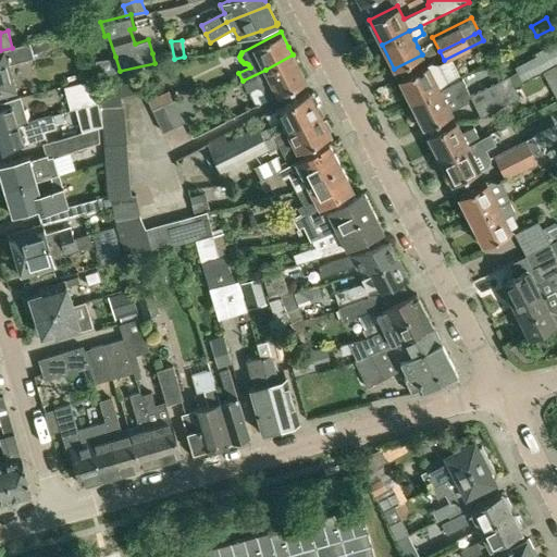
[(0,50),(0,95),(14,91),(7,64),(33,56),(28,42),(12,48),(0,50)]
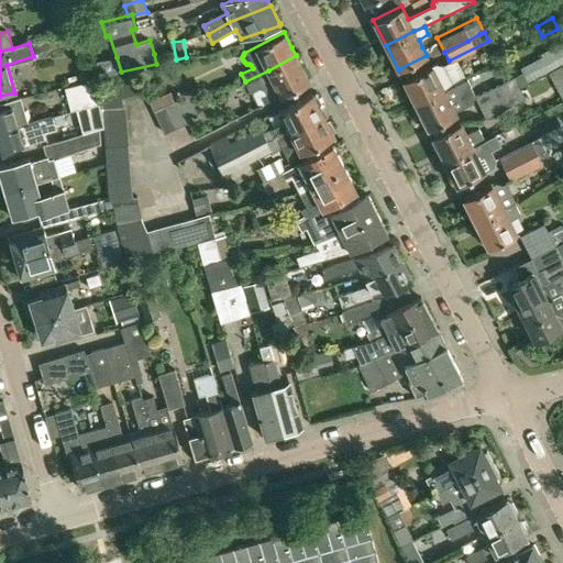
[(540,56),(549,70),(562,62),(562,50),(559,43),(539,54),(540,56)]
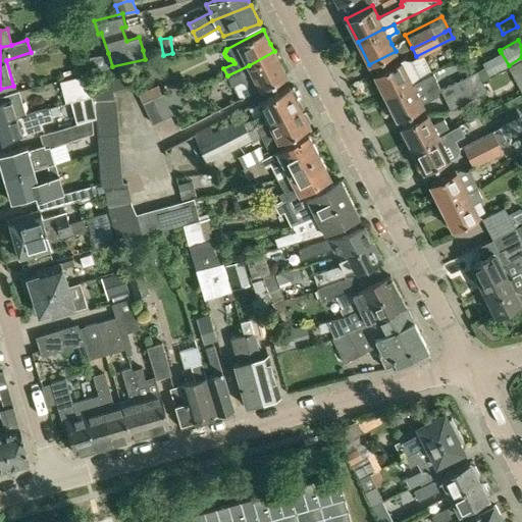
[(286,75),(274,51),(249,65),(227,75),(232,86),(241,82),(246,83),(251,94),(261,89),(286,75)]
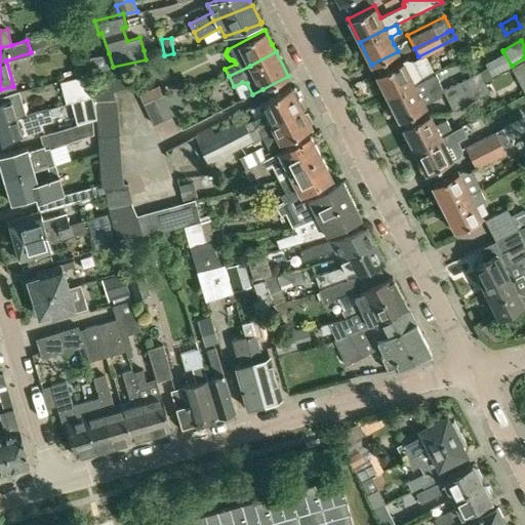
[(109,53),(89,55),(91,72),(113,67),(109,53)]
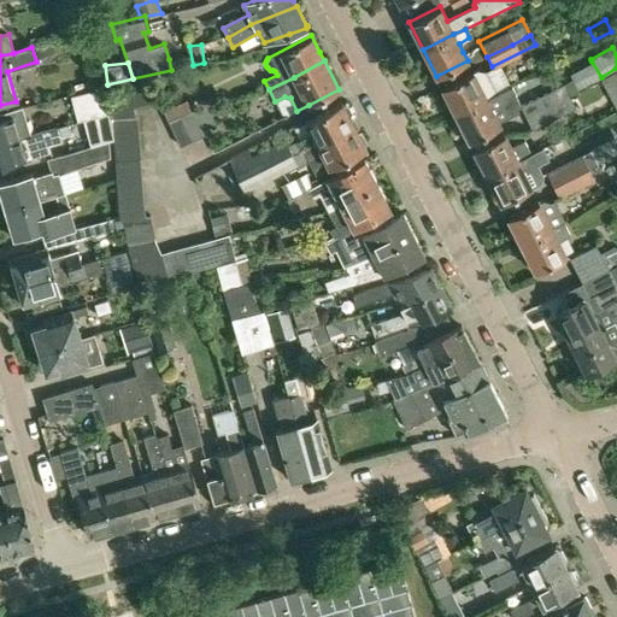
[(442,87),(442,88),(456,113),(498,92),(487,72),(477,70),(472,71),(442,87)]
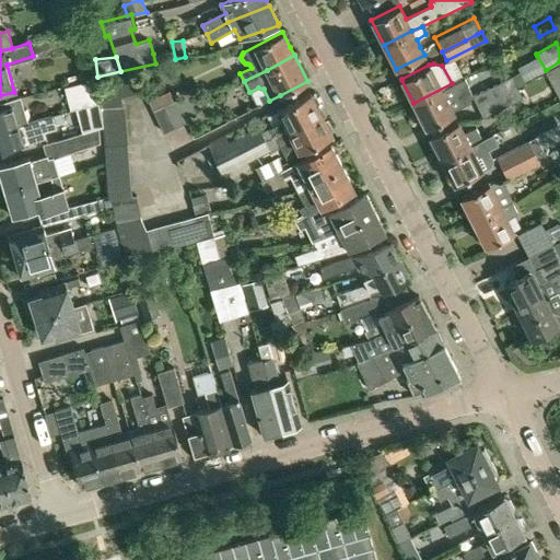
[(135,72),(123,76),(133,95),(144,93),(135,72)]
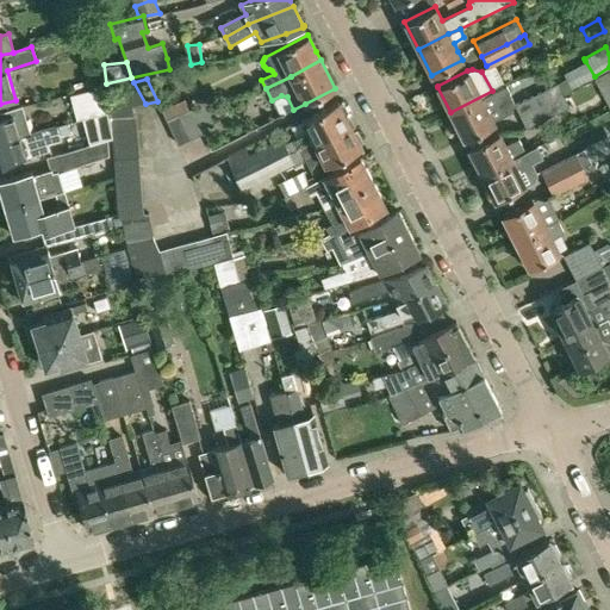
[(134,106),(145,104),(134,82),(123,85),(134,106)]
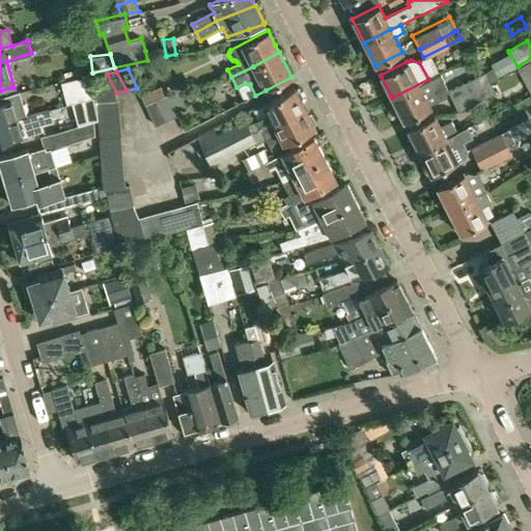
[(99,100),(118,99),(116,92),(107,74),(98,76),(99,100)]
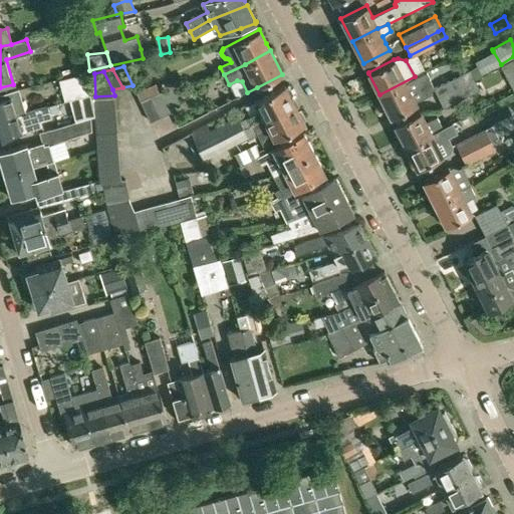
[(438,97),(470,81),(465,71),(432,87),(438,97)]
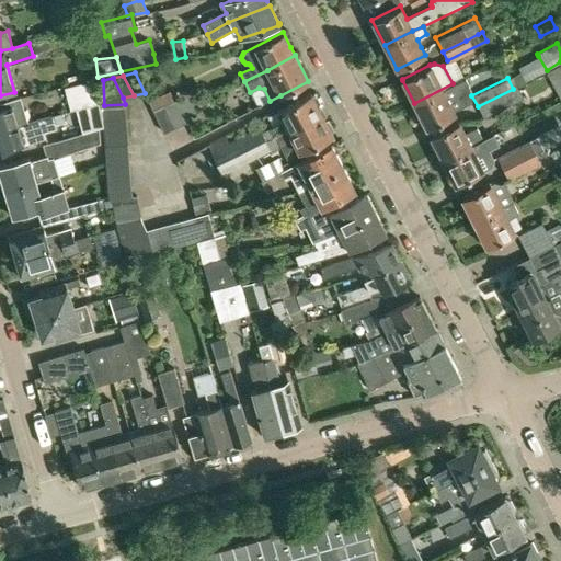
[(100,79),(65,89),(70,111),(101,102),(100,79)]
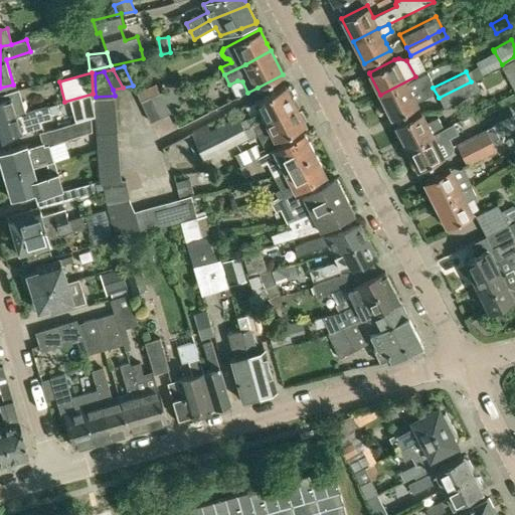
[(415,76),(380,95),(391,118),(417,105),(415,101),(424,96),(415,76)]
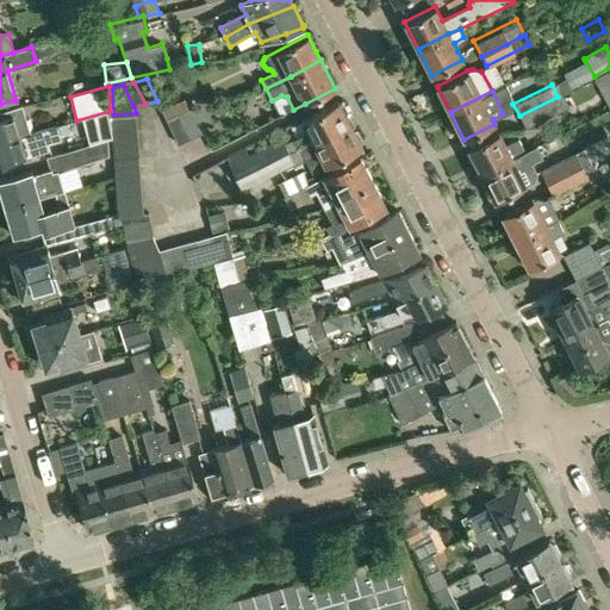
[(564,106),(558,97),(520,116),(524,126),(564,106)]
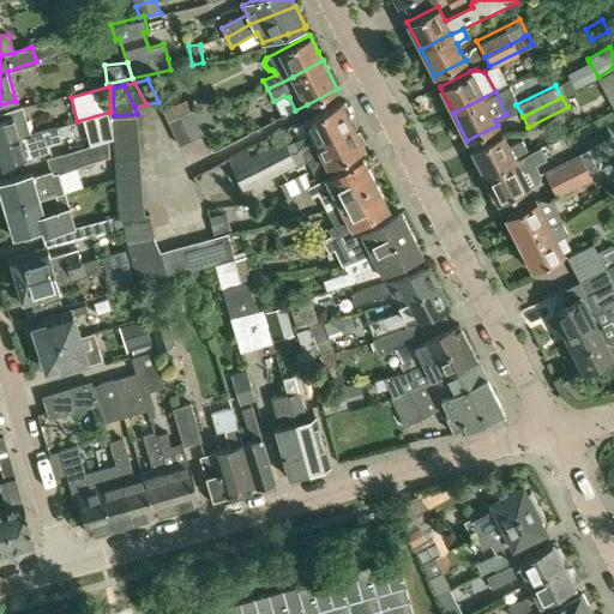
[(343,104),(341,100),(324,109),(302,120),(308,132),(284,144),(282,139),(263,149),(271,164),(353,124),(348,115),(349,112),(347,106),(343,104)]
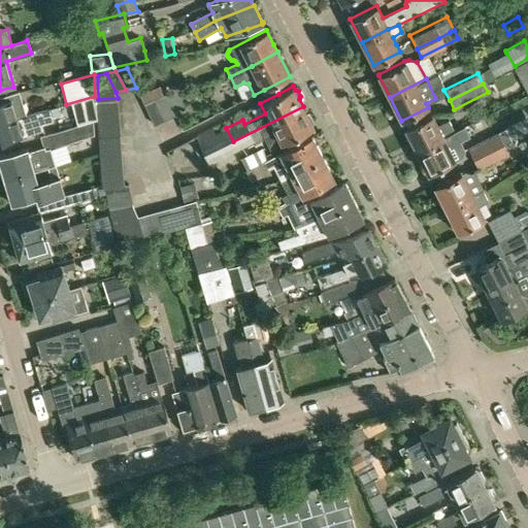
[(0,123),(26,116),(21,96),(0,102),(0,123)]
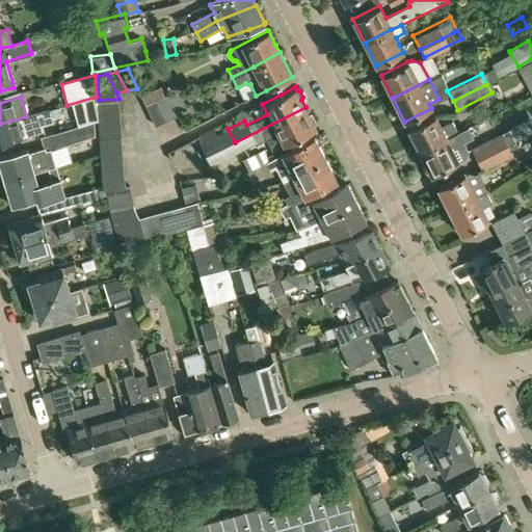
[(168,97),(158,102),(167,122),(178,116),(168,97)]
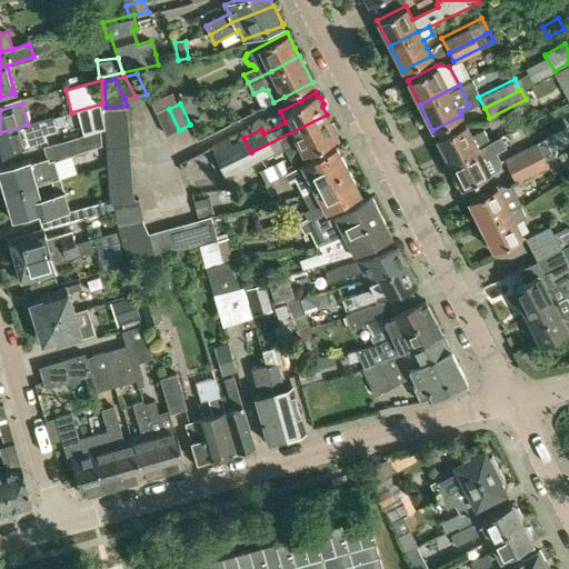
[(90,133),(95,132),(101,130),(105,129),(100,106),(83,111),(90,133)]
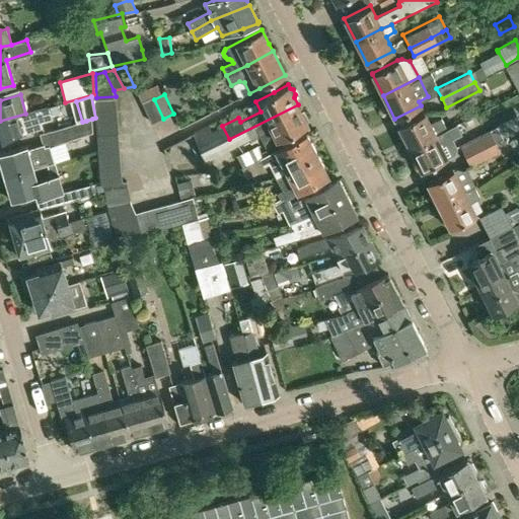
[(96,97),(97,108),(116,108),(116,96),(96,97)]
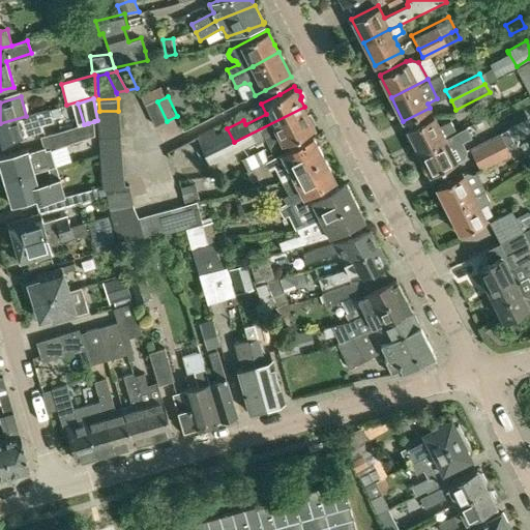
[(155,126),(167,121),(157,101),(147,106),(155,126)]
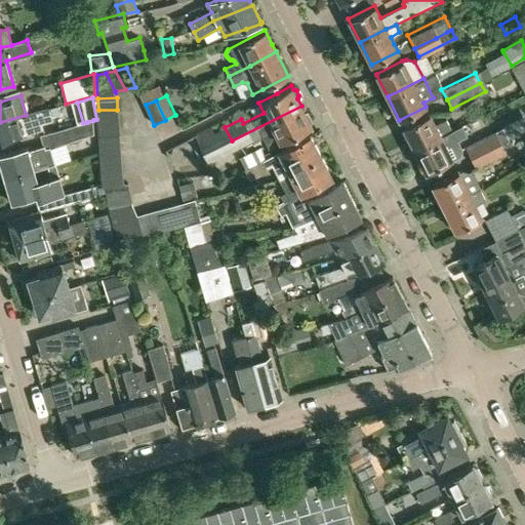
[(268,148),(296,133),(312,125),(310,123),(312,121),(307,112),(305,113),(301,106),(232,140),(225,127),(196,142),(206,161),(220,153),(221,155),(235,148),(236,150),(261,136),(268,148)]
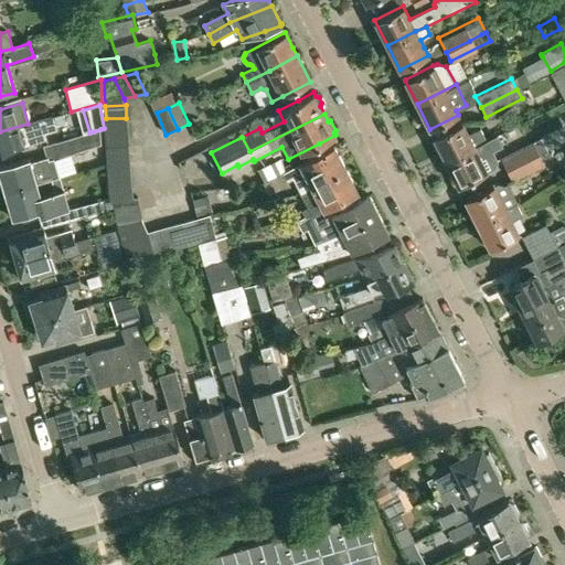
[(0,152),(24,146),(38,142),(35,136),(56,129),(52,117),(28,124),(0,131),(0,152)]
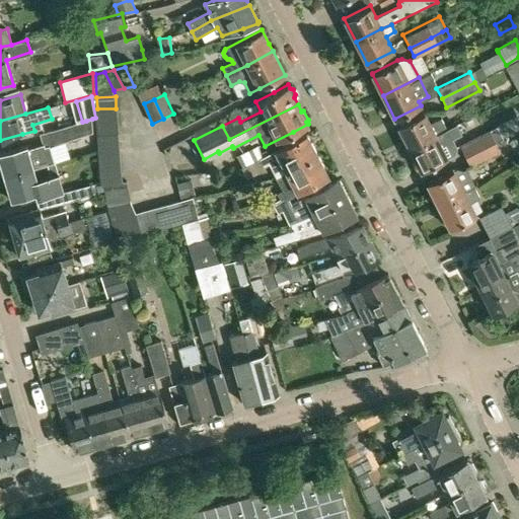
[(117,120),(116,108),(97,108),(97,120),(117,120)]
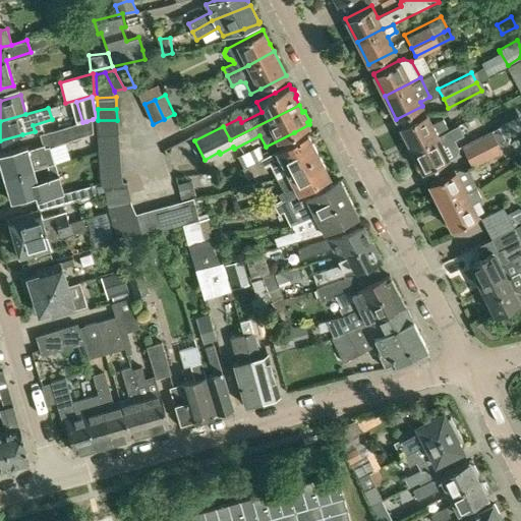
[(425,113),(418,117),(400,126),(411,149),(448,130),(443,119),(431,124),(425,113)]
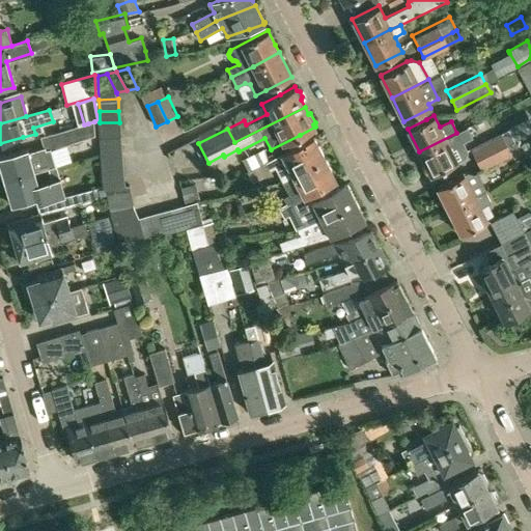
[(29,152),(28,150),(0,158),(0,166),(5,183),(35,173),(56,167),(51,149),(94,137),(94,121),(88,123),(84,124),(42,137),(45,147),(29,152)]
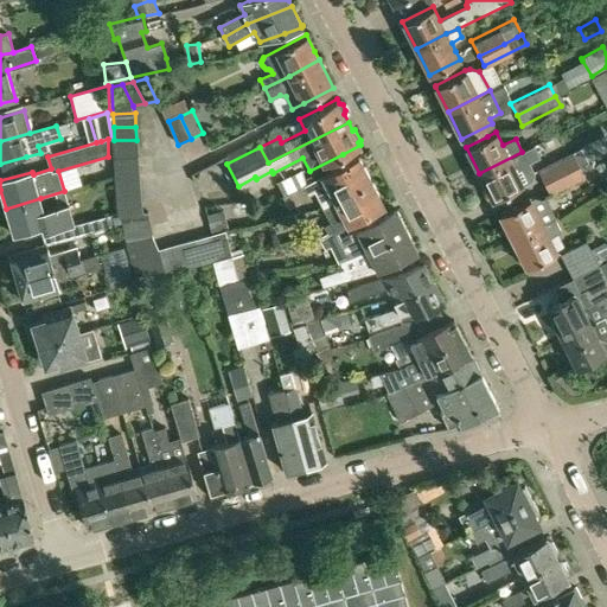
[(115,154),(138,154),(136,140),(114,140),(115,154)]
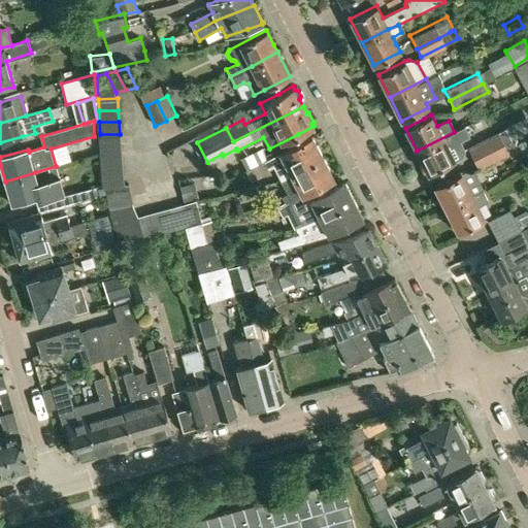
[(463,127),(454,132),(417,151),(428,173),(447,164),(455,160),(460,157),(462,150),(458,141),(467,137),(463,127)]
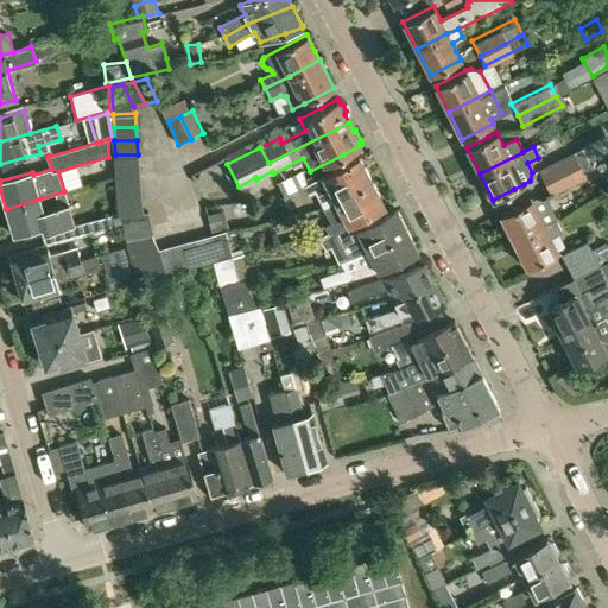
[(536,168),(545,185),(588,163),(580,146),(536,168)]
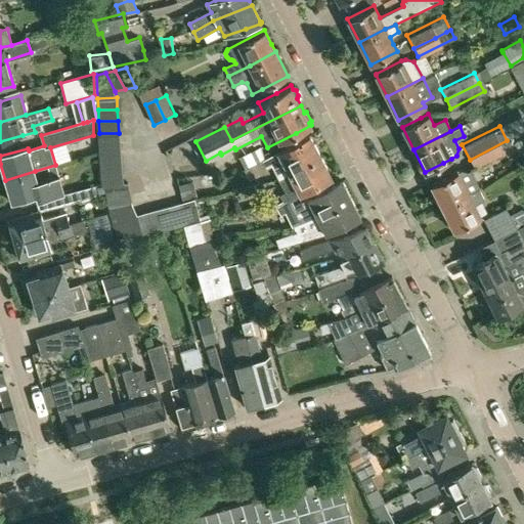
[(99,133),(100,145),(120,145),(119,133),(99,133)]
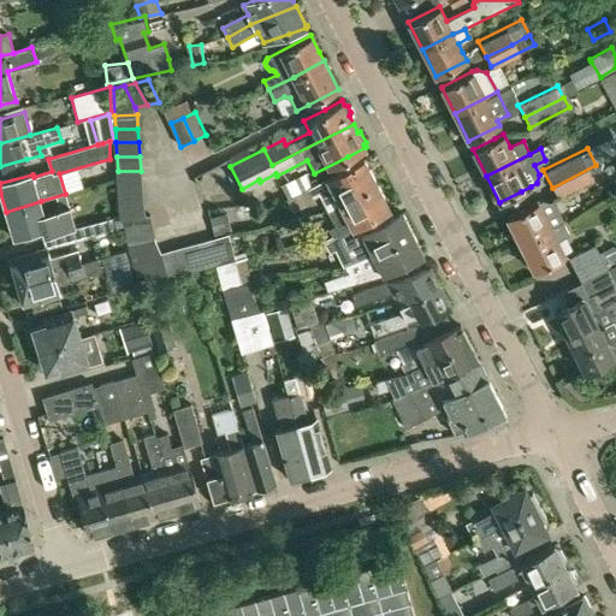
[(327,209),(377,184),(363,159),(347,167),(308,187),(314,199),(319,195),(327,209)]
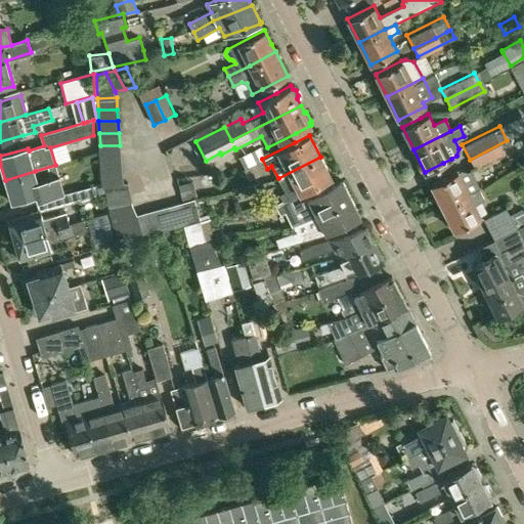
[(510,146),(507,140),(470,160),(473,166),(510,146)]
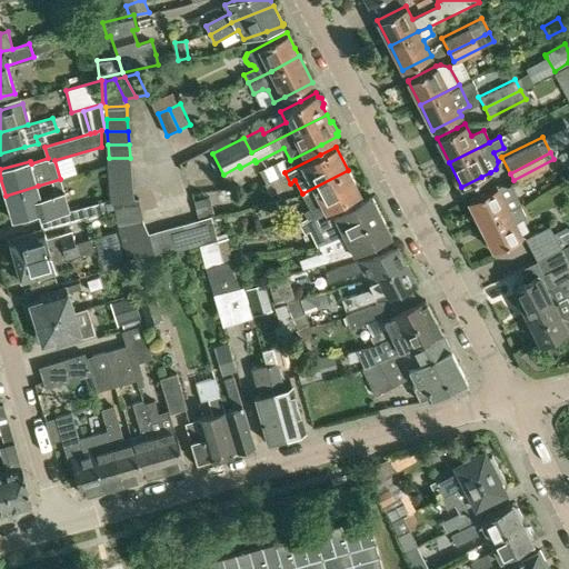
[(131,172),(130,158),(109,158),(109,171),(131,172)]
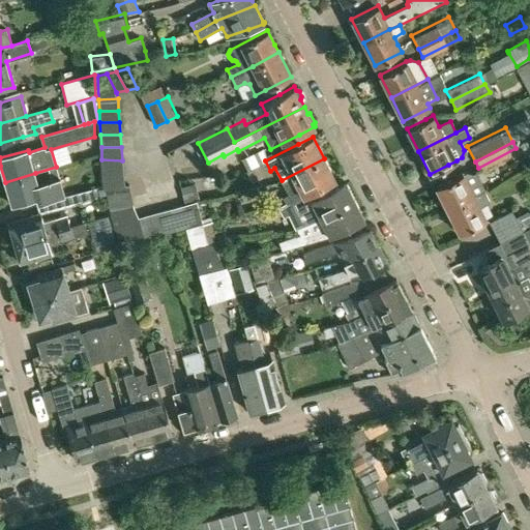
[(335,180),(324,158),(282,180),(288,195),(284,197),(287,202),(287,204),(295,204),(299,201),(298,200),(335,180)]
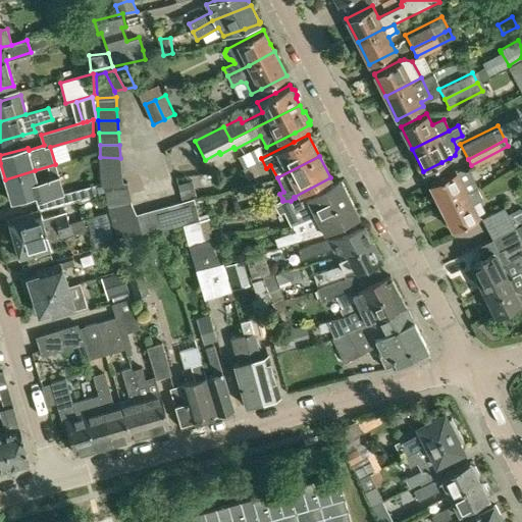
[(120,158),(100,157),(101,170),(121,170),(120,158)]
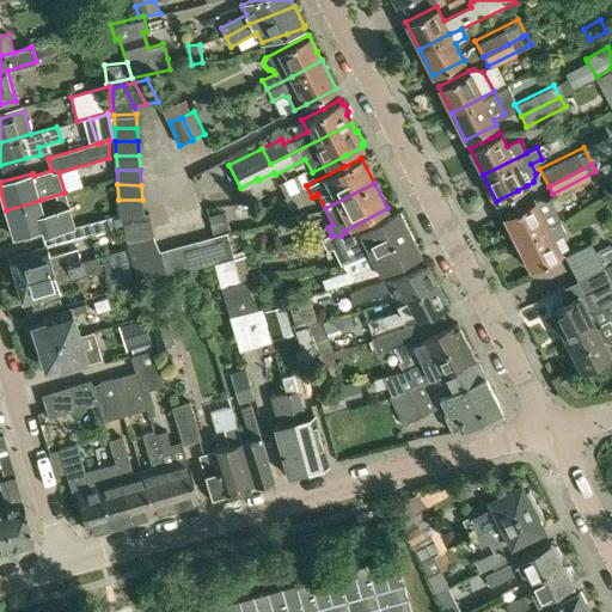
[(539,197),(525,204),(503,215),(518,242),(548,226),(560,220),(549,199),(546,200),(539,197)]
